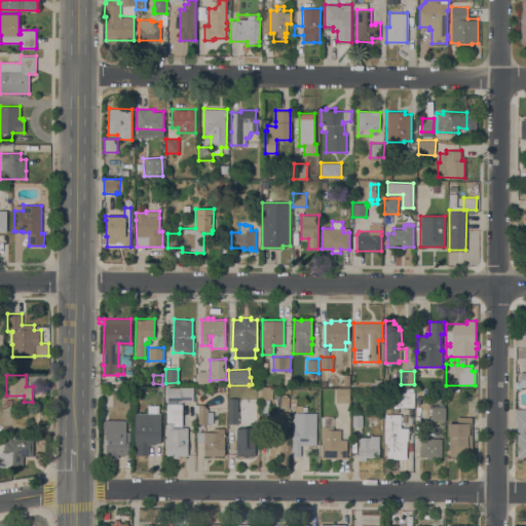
[(193,402),(181,402),(181,403),(166,403),(166,387),(180,387),(193,387),(193,402)]
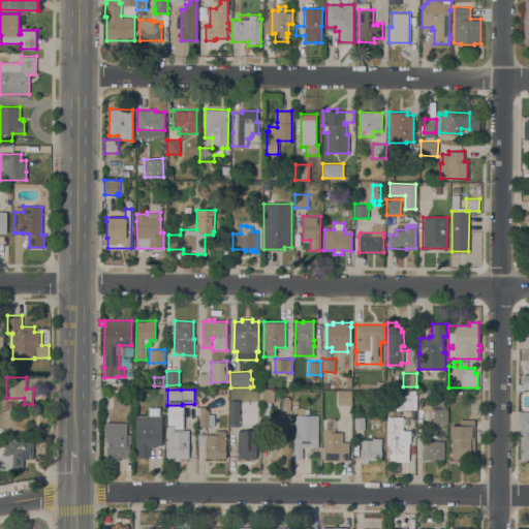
[(274,390),(274,401),(260,401),(260,390),(274,390)]
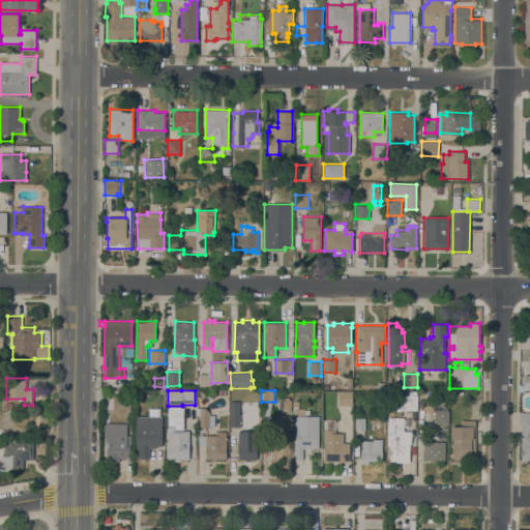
[(339,406),(339,391),(352,391),(352,406),(339,406)]
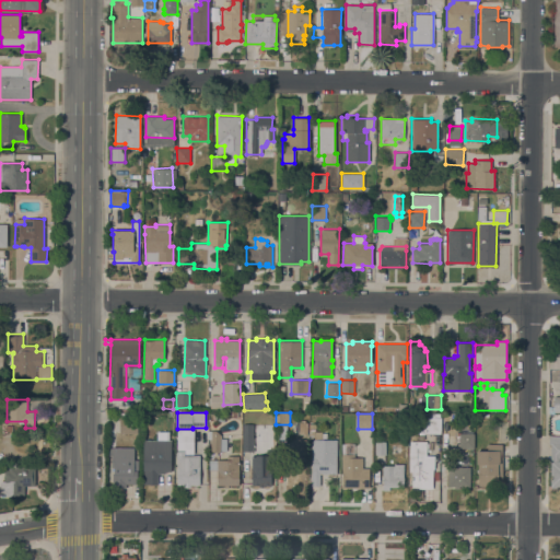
[(423,432),(423,431),(418,431),(419,424),(423,424),(424,417),(430,417),(430,413),(441,413),(440,433),(423,432)]
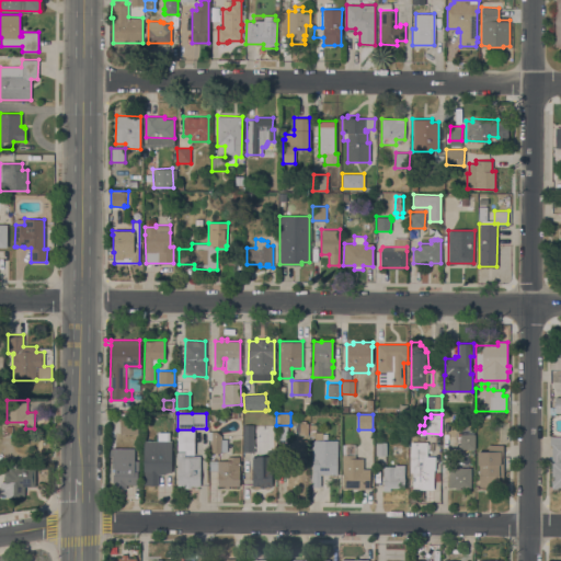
[(138,436),(133,436),(133,434),(119,434),(119,418),(138,418),(138,436)]
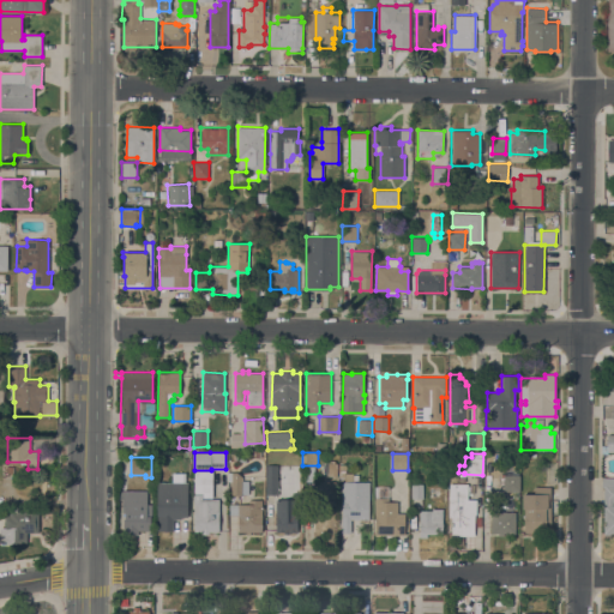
[(337,463),(337,476),(324,476),(324,462),(337,463)]
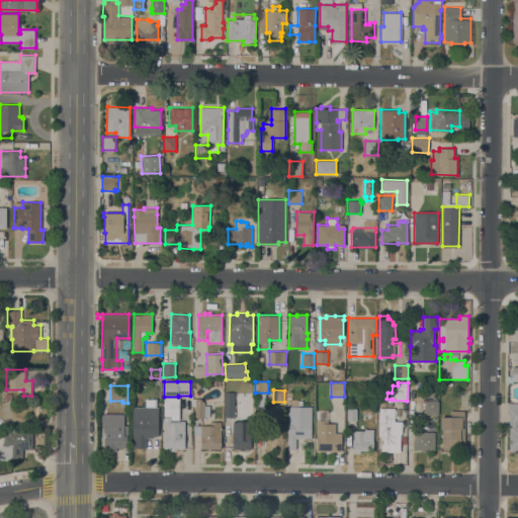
[(235,392),(234,417),(224,417),(225,392),(235,392)]
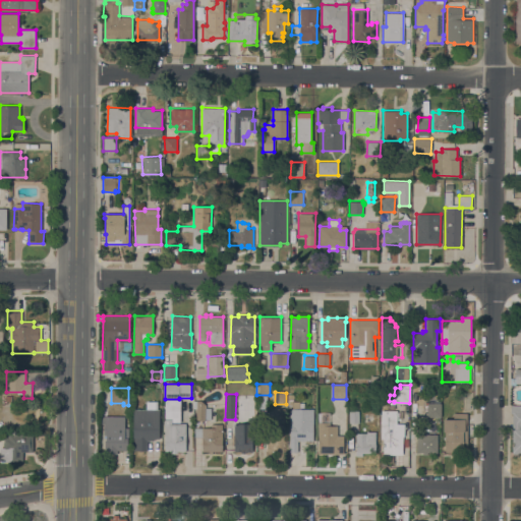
[(267,408),(257,408),(257,395),(267,396),(267,408)]
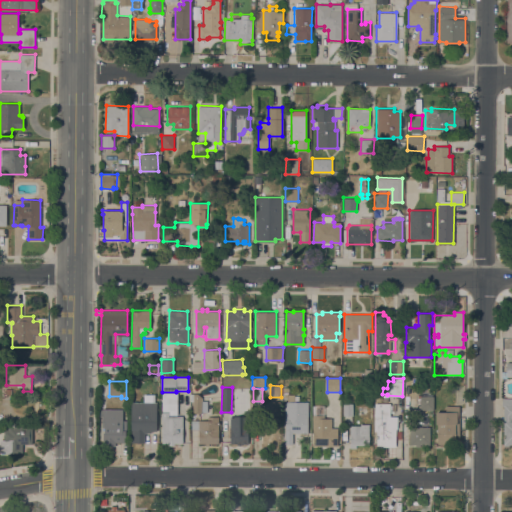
[(169,416),(183,416),(183,443),(174,443),(174,445),(168,445),(168,443),(162,443),(162,393),(177,393),(177,414),(169,414),(169,416)]
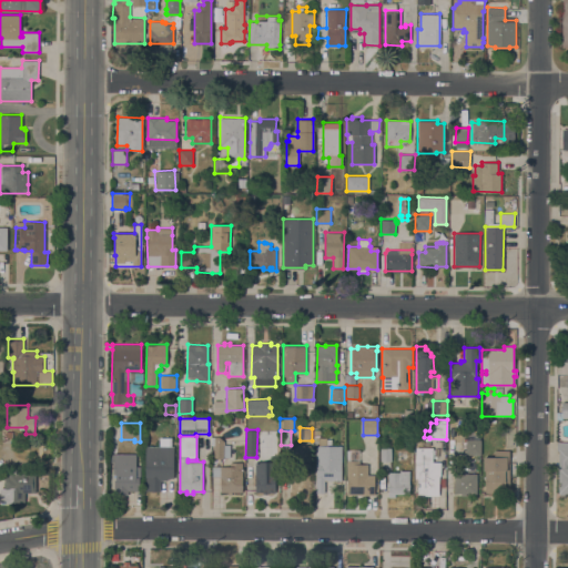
[(220,437),(224,440),(224,444),(230,445),(230,457),(223,457),(223,458),(213,457),(214,445),(211,445),(212,436),(220,437)]
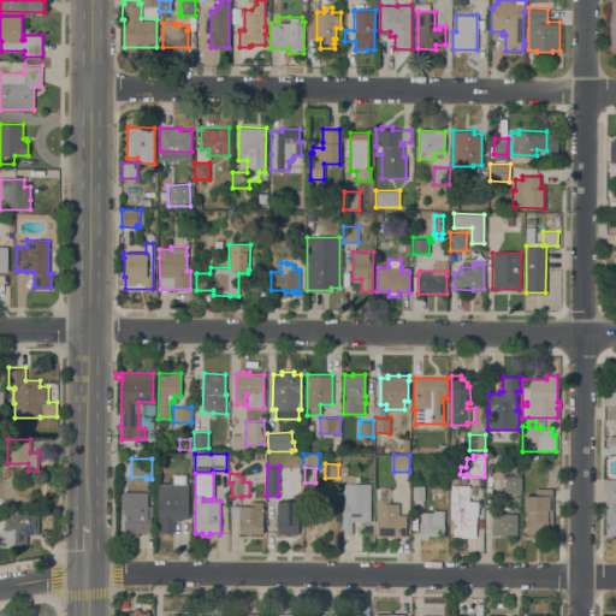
[(188,517),(182,517),(182,520),(173,520),(173,532),(155,532),(157,516),(158,516),(158,484),(172,484),(172,474),(185,474),(185,483),(189,483),(188,517)]
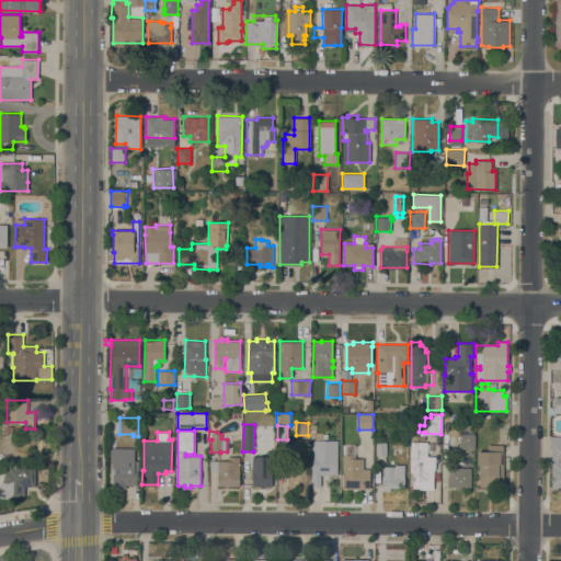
[(315,439),(315,432),(323,432),(323,439),(338,439),(338,474),(320,474),(320,487),(312,487),(312,439),(315,439)]
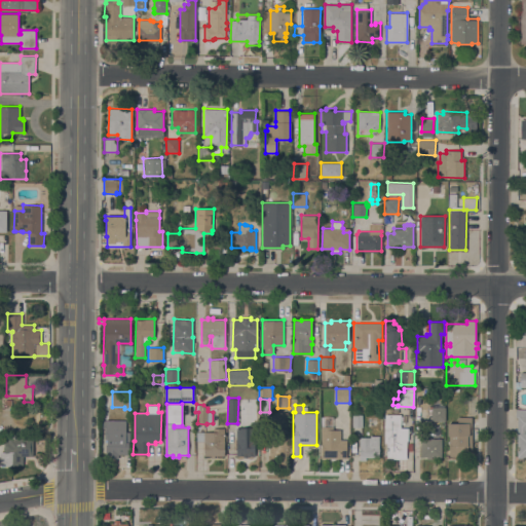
[(445,407),(445,420),(430,420),(430,407),(445,407)]
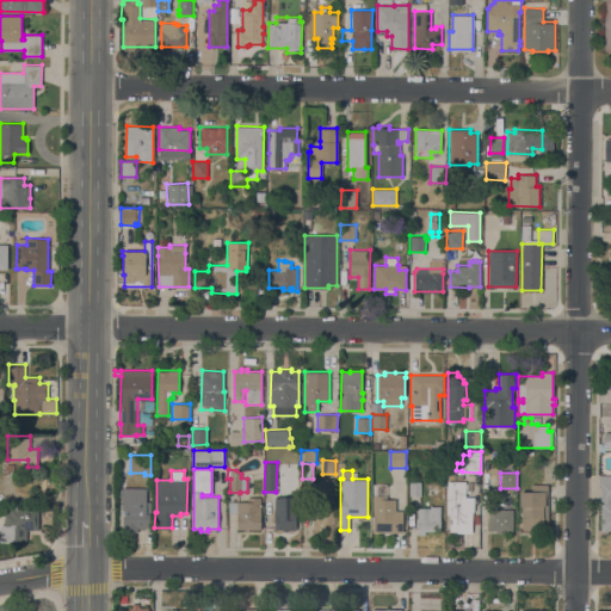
[(610,530),(608,530),(608,532),(602,532),(602,530),(600,530),(600,483),(602,483),(602,475),(610,475),(610,500),(610,503),(610,530)]
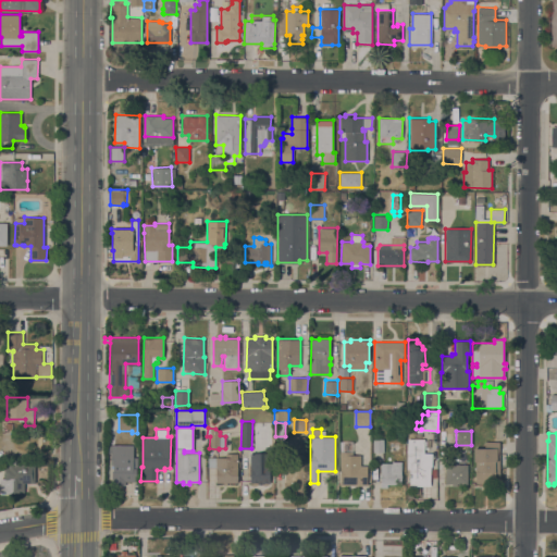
[(304,458),(289,458),(289,436),(305,436),(304,458)]
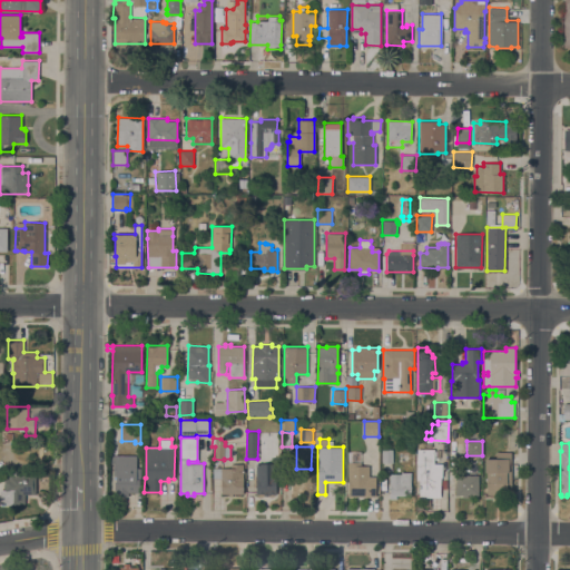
[(393,449),(393,462),(382,462),(382,449),(393,449)]
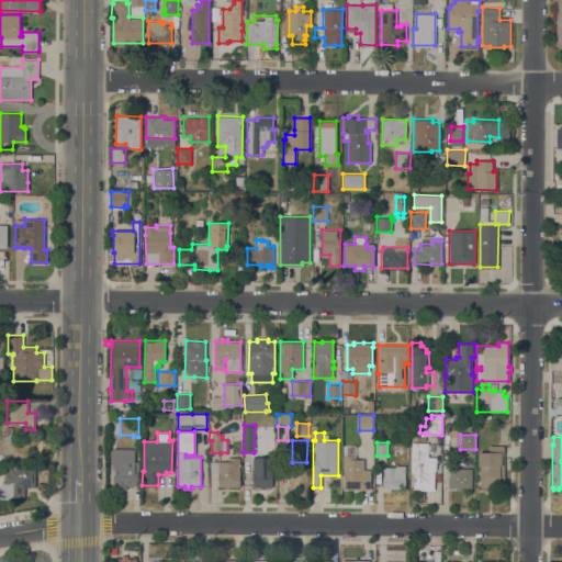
[(435,457),(434,490),(413,490),(414,473),(411,473),(412,442),(428,442),(428,457),(435,457)]
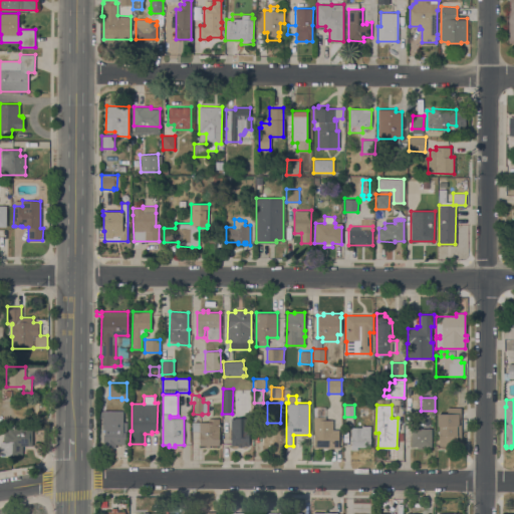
[(440,442),(439,442),(439,426),(437,426),(437,414),(438,414),(438,407),(461,408),(460,440),(457,440),(457,444),(453,444),(453,447),(440,447),(440,442)]
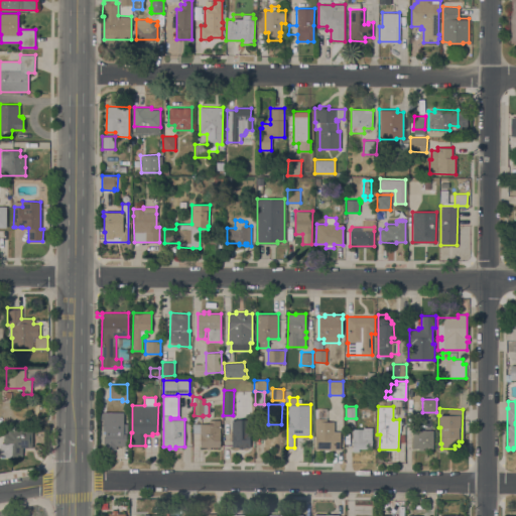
[(123,423),(127,423),(127,445),(116,445),(116,449),(108,449),(108,445),(105,445),(105,430),(103,430),(103,419),(101,419),(101,412),(123,412),(123,423)]
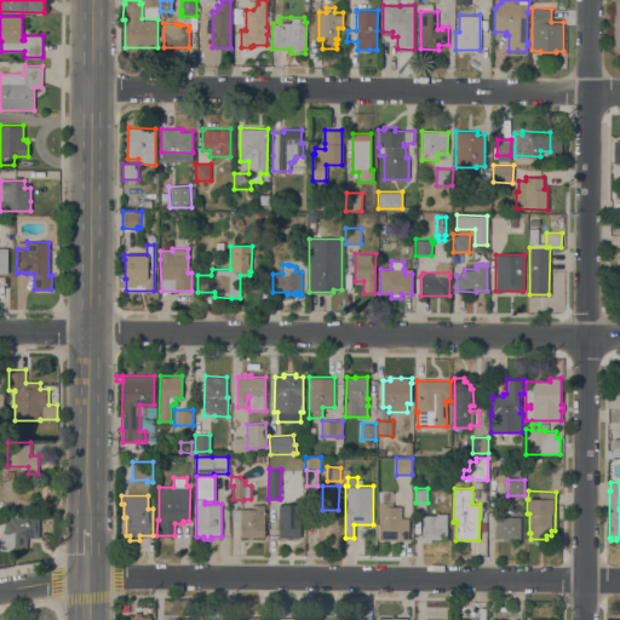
[(392,503),(392,506),(401,506),(401,518),(408,518),(408,539),(378,539),(378,503),(392,503)]
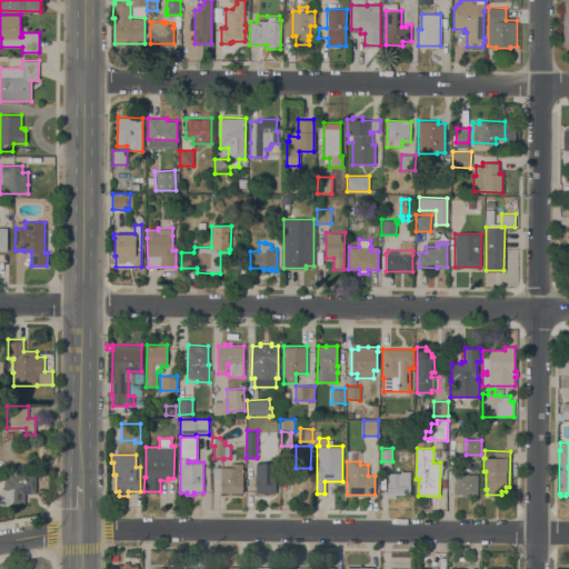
[(242,492),(232,492),(232,495),(228,495),(228,492),(220,492),(220,478),(212,478),(212,467),(230,467),(230,462),(242,462),(242,492)]
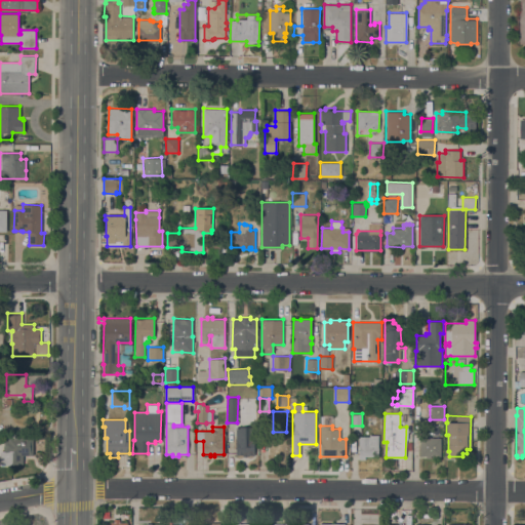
[(254,427),(254,454),(247,454),(247,456),(242,456),(242,454),(236,454),(236,427),(254,427)]
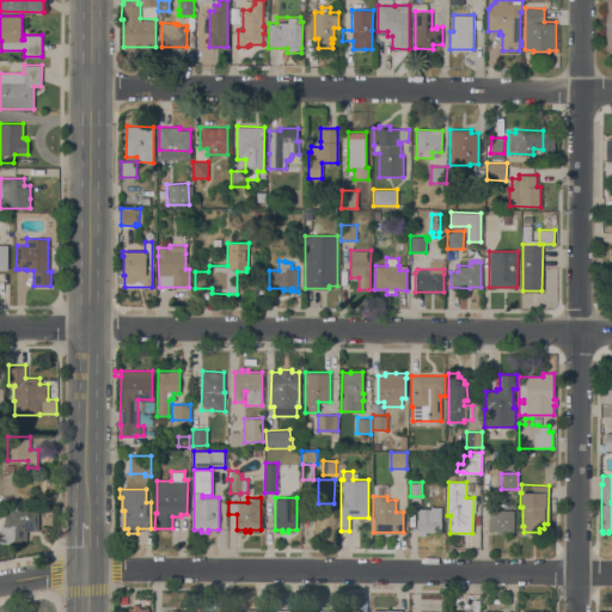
[(441,532),(426,532),(426,536),(418,536),(418,508),(430,508),(430,507),(441,507),(441,532)]
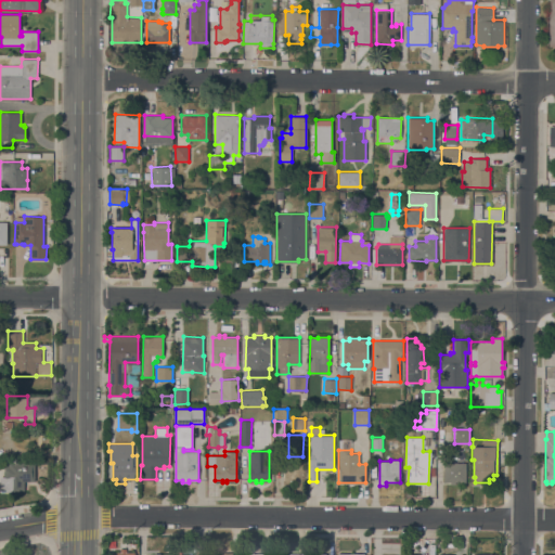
[(35,480),(24,480),(24,490),(22,490),(22,491),(0,491),(0,476),(4,477),(4,465),(9,465),(9,462),(35,462),(35,480)]
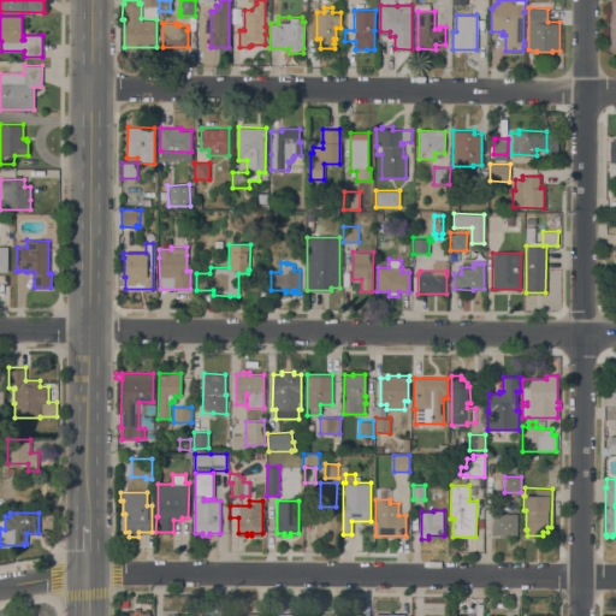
[(517,535),(508,535),(508,537),(499,537),(499,535),(492,534),(492,513),(517,513),(517,535)]
